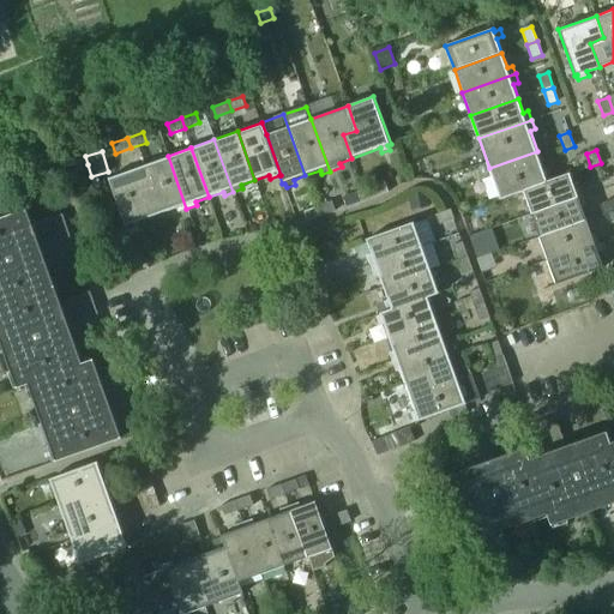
[(545,170),(537,151),(489,168),(500,199),(522,192),(553,180),(552,179),(548,169),(545,170)]
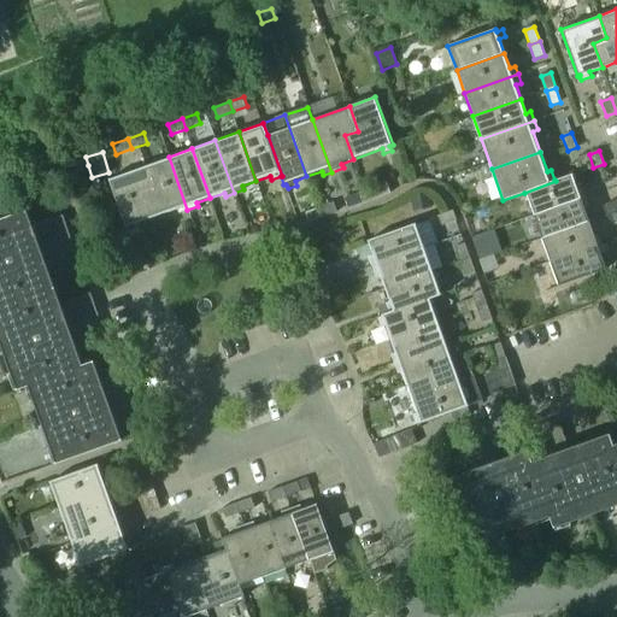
[(589,154),(579,158),(582,170),(593,168),(589,154)]
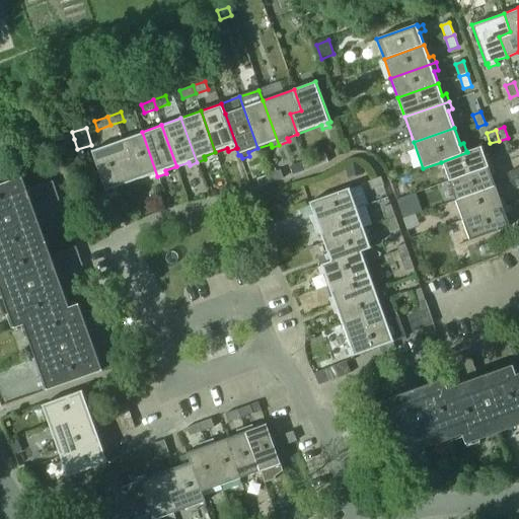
[(142,132),(123,139),(130,159),(119,164),(126,184),(149,176),(150,179),(157,176),(142,132)]
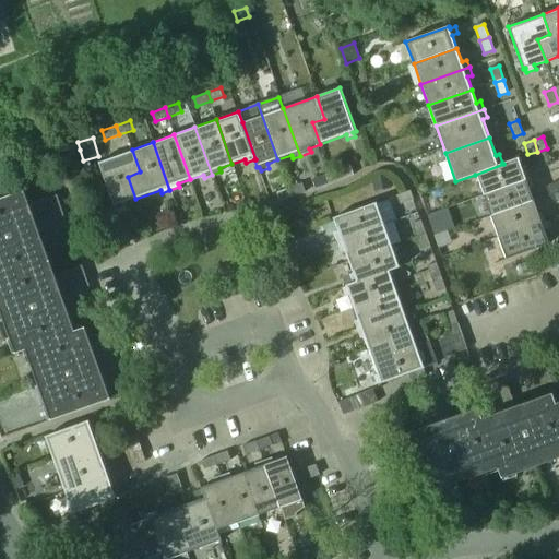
[(125,206),(123,203),(135,199),(128,177),(140,171),(132,150),(98,162),(114,207),(116,206),(117,210),(125,206)]
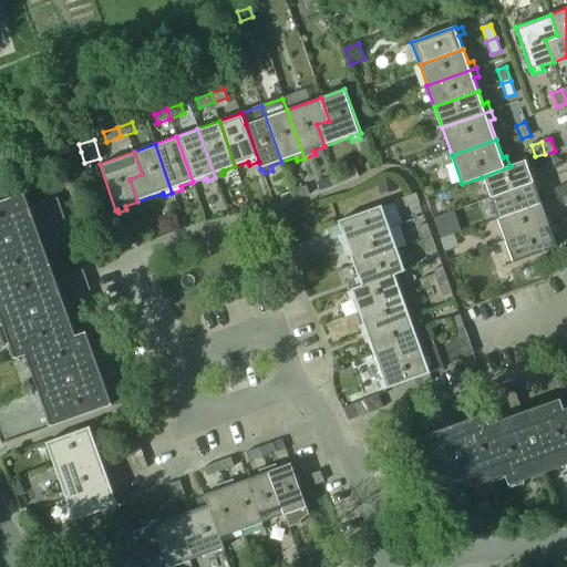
[(509,165),(511,166),(482,177),(490,198),(539,179),(536,171),(532,173),(526,158),(509,165)]
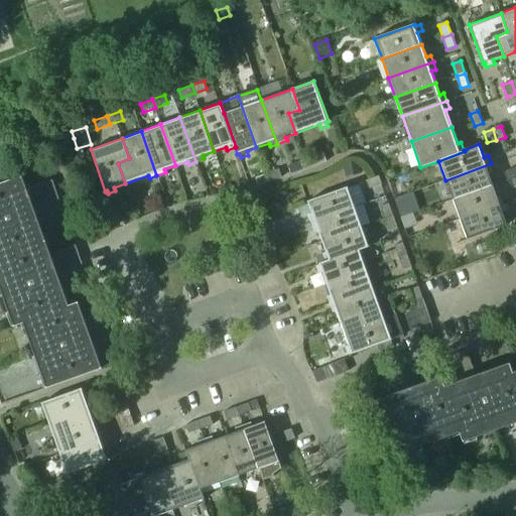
[(314,166),(317,165),(327,161),(324,152),(311,157),(314,166)]
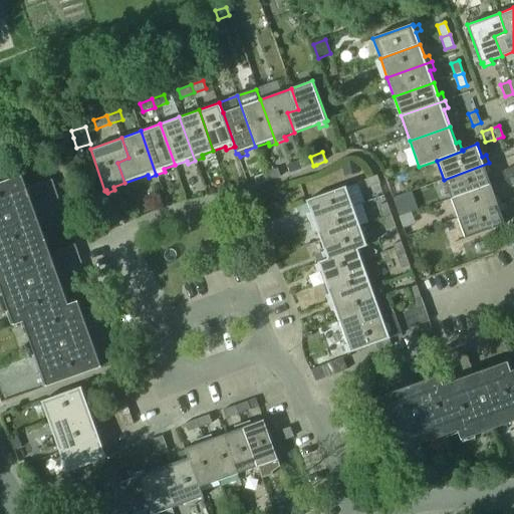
[(310,157),(298,161),(302,170),(313,166),(310,157)]
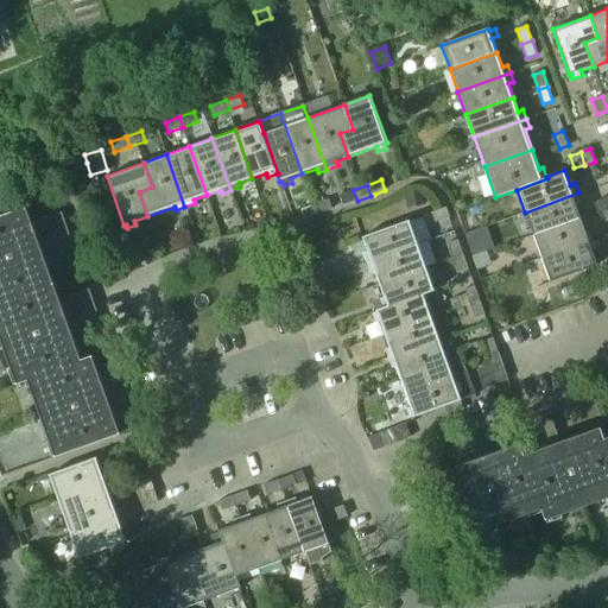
[(358,201),(353,190),(340,195),(343,206),(358,201)]
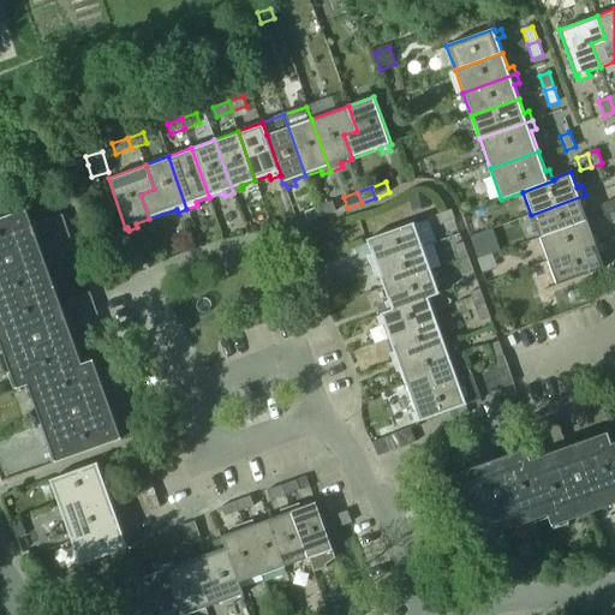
[(427,192),(410,195),(413,210),(430,207),(427,192)]
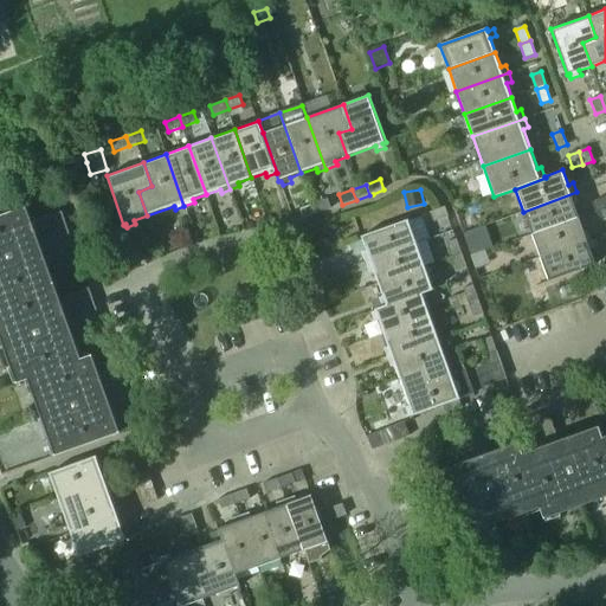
[(580,200),(577,192),(523,212),(530,232),(579,212),(575,202),(580,200)]
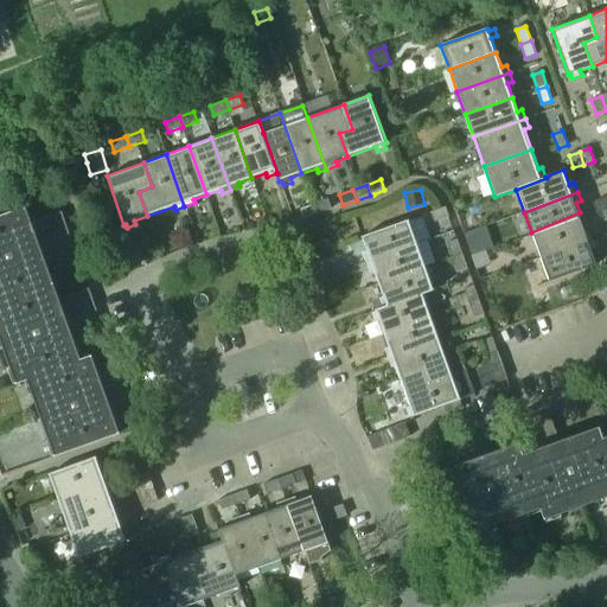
[(606,197),(596,200),(600,210),(606,208),(606,197)]
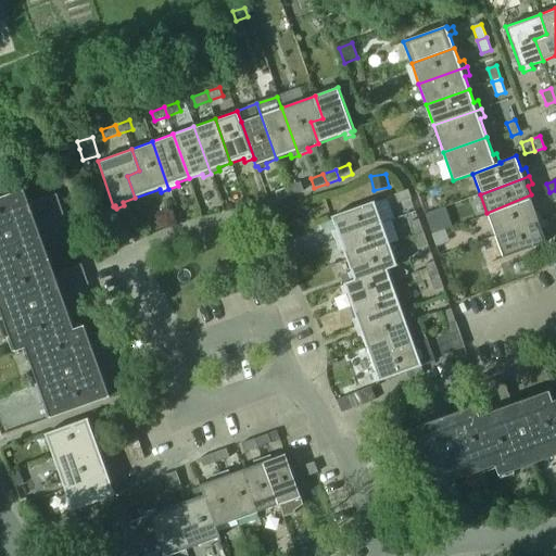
[(291,197),(304,192),(301,182),(288,187),(291,197)]
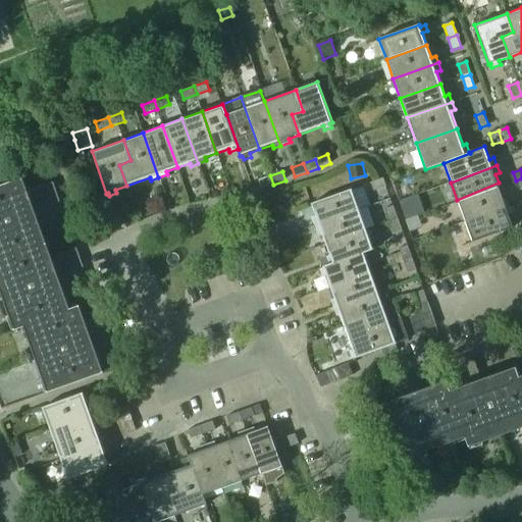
[(270,175),(258,180),(261,190),(273,185),(270,175)]
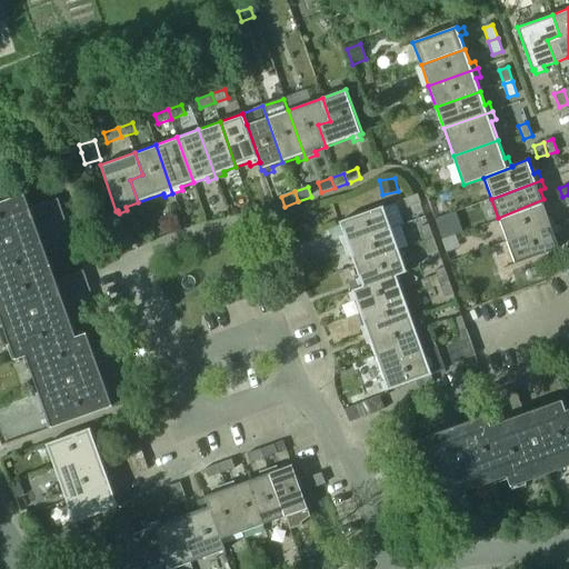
[(407,207),(421,202),(418,193),(403,199),(407,207)]
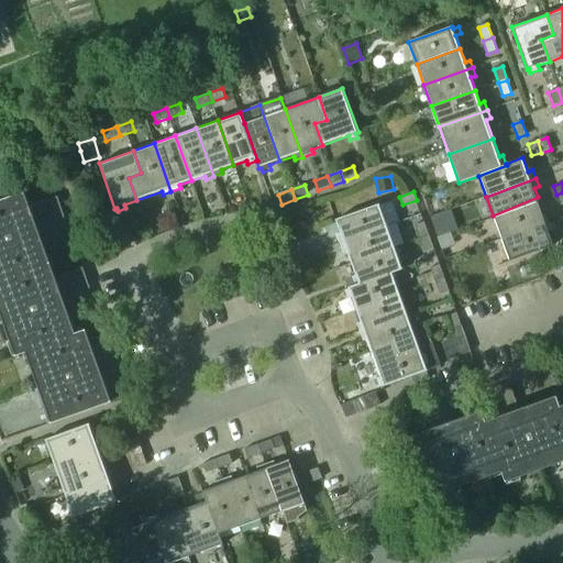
[(0,279),(51,262),(39,228),(66,218),(58,197),(31,207),(25,192),(0,201),(0,279)]
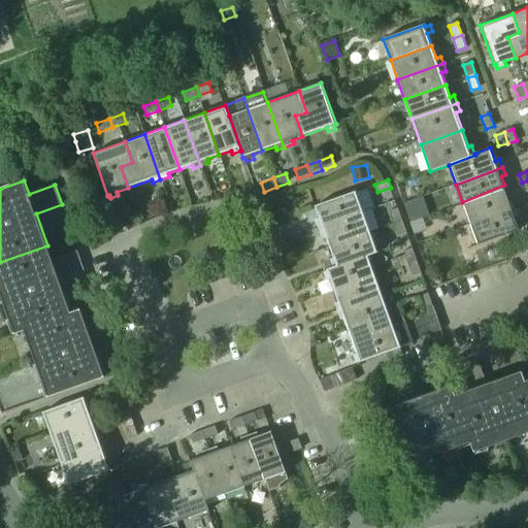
[(509,199),(504,185),(462,202),(470,224),(517,207),(513,198),(509,199)]
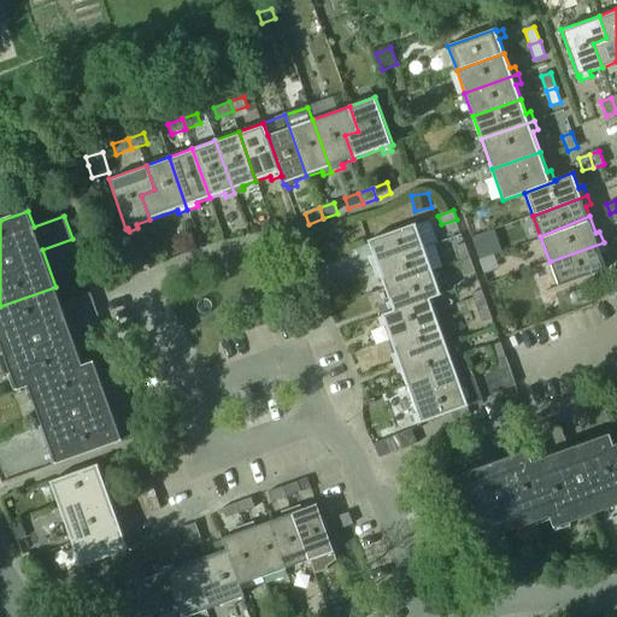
[(372,268),(424,248),(415,224),(366,241),(372,256),(369,257),(372,268)]
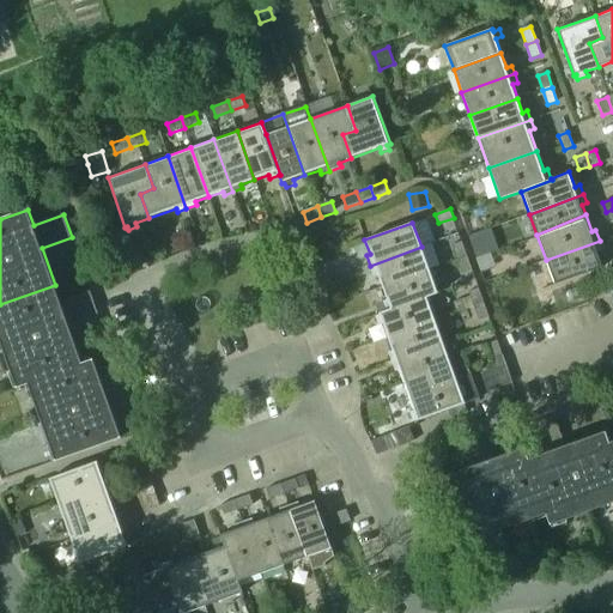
[(602,249),(600,241),(546,260),(554,284),(604,266),(598,252),(602,249)]
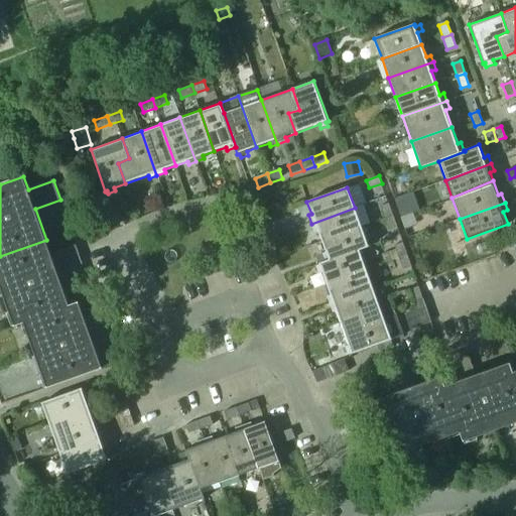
[(391,215),(387,204),(379,207),(384,218),(391,215)]
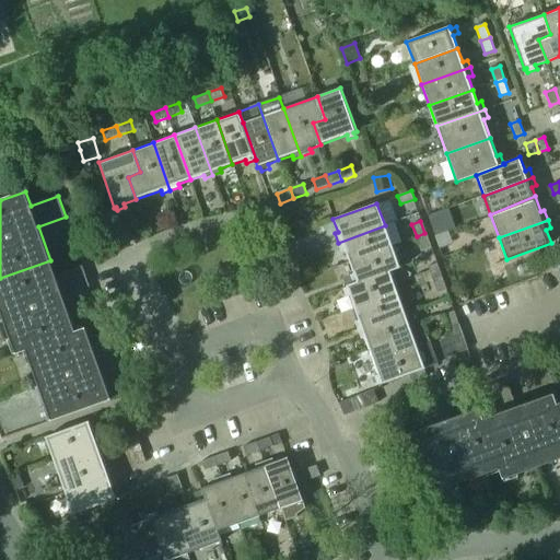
[(393,246),(385,225),(338,243),(340,251),(345,249),(349,261),(393,246)]
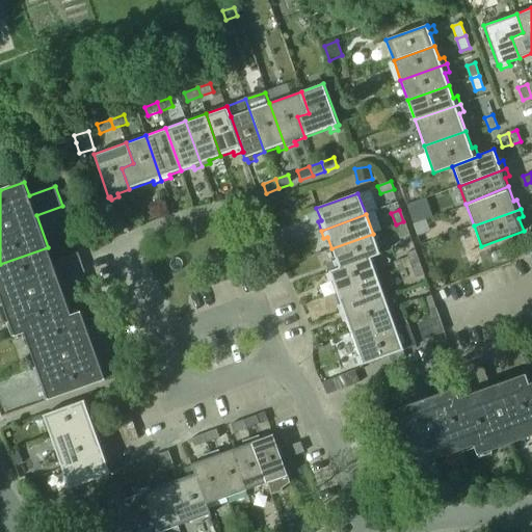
[(431,232),(427,219),(413,224),(417,237),(431,232)]
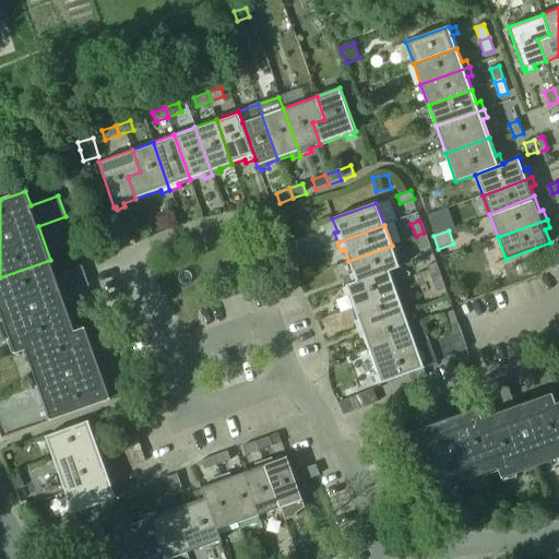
[(429,246),(424,233),(416,236),(420,249),(429,246)]
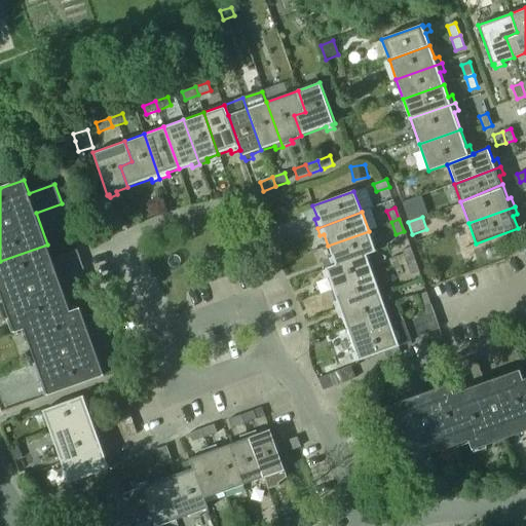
[(369,231),(328,246),(332,257),(328,258),(331,265),(331,266),(365,254),(366,255),(376,252),(369,231)]
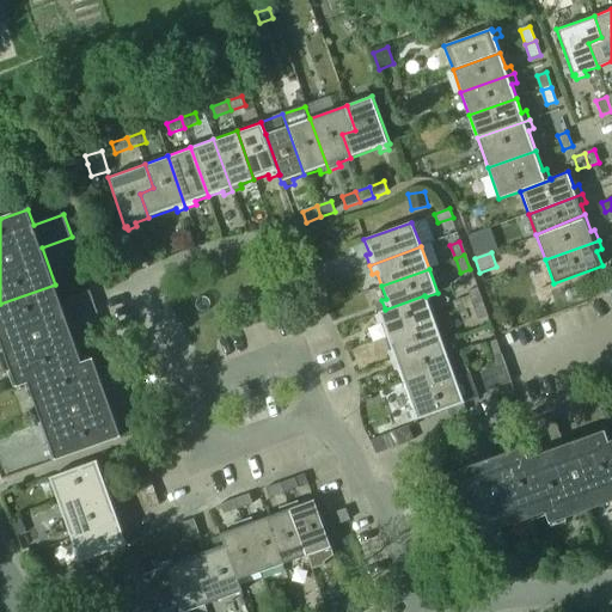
[(30,384),(84,363),(69,323),(98,313),(91,291),(61,300),(55,285),(0,304),(0,338),(17,387),(30,384)]
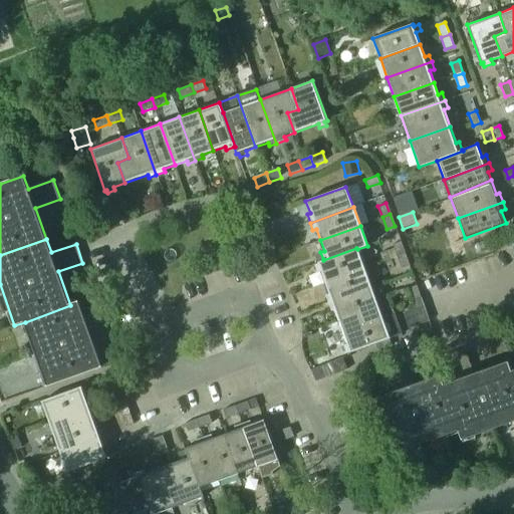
[(397,256),(405,254),(401,242),(393,244),(397,256)]
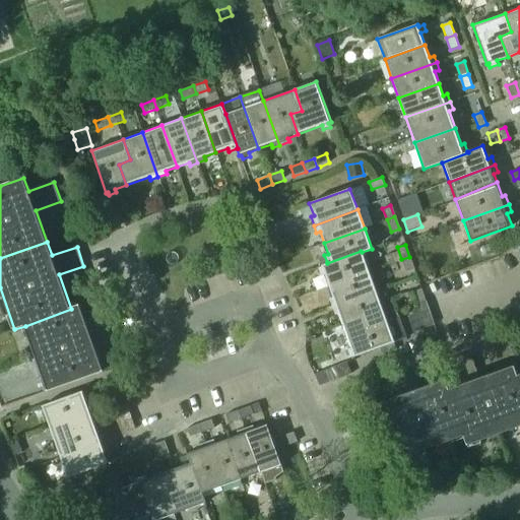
[(361,251),(327,263),(327,262),(320,265),(322,268),(318,269),(321,276),(324,275),(329,286),(369,271),(362,252),(361,251)]
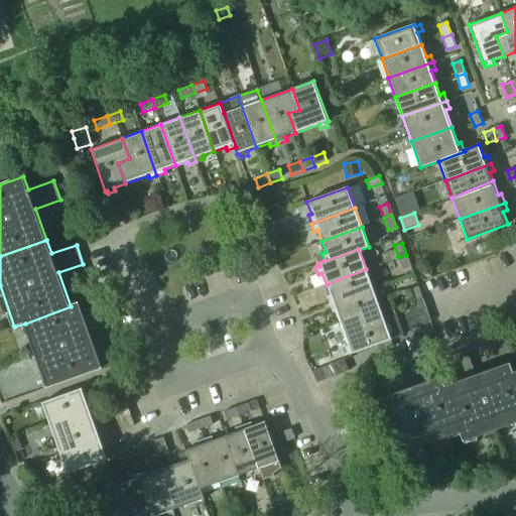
[(398,257),(395,249),(382,254),(385,262),(398,257)]
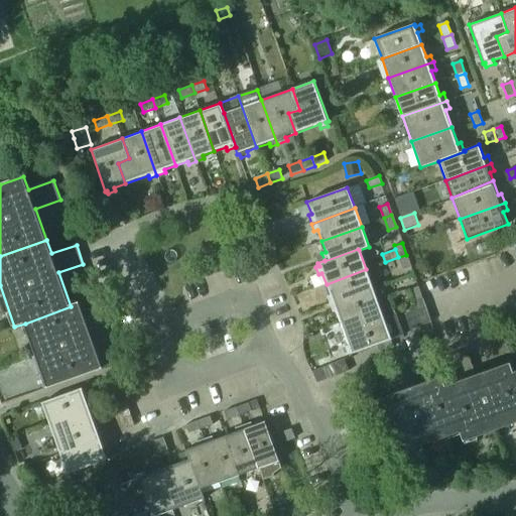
[(410,267),(406,255),(398,257),(402,269),(410,267)]
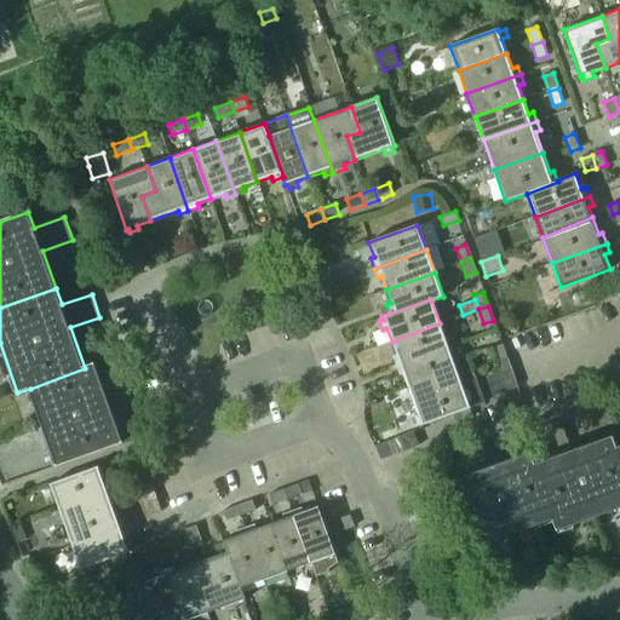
[(448,348),(440,323),(392,342),(396,355),(392,356),(396,367),(448,348)]
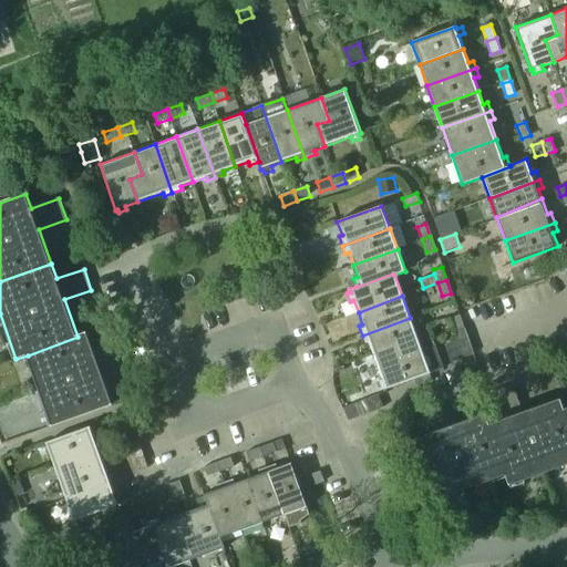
[(454,331),(464,328),(460,315),(450,318),(454,331)]
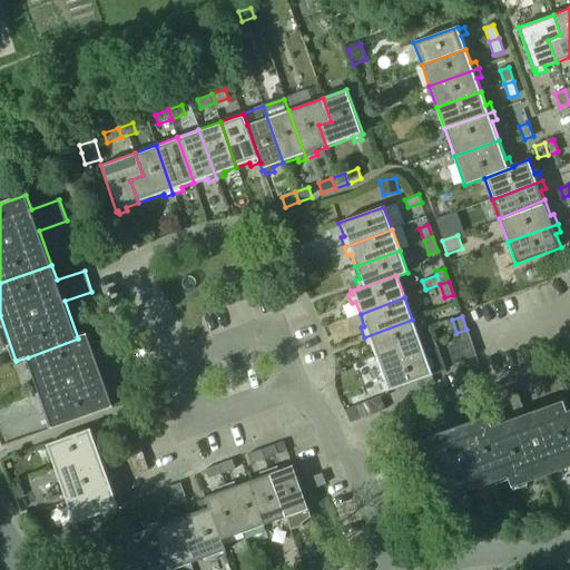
[(424,353),(412,320),(364,337),(366,345),(371,343),(375,356),(399,349),(403,361),(424,353)]
